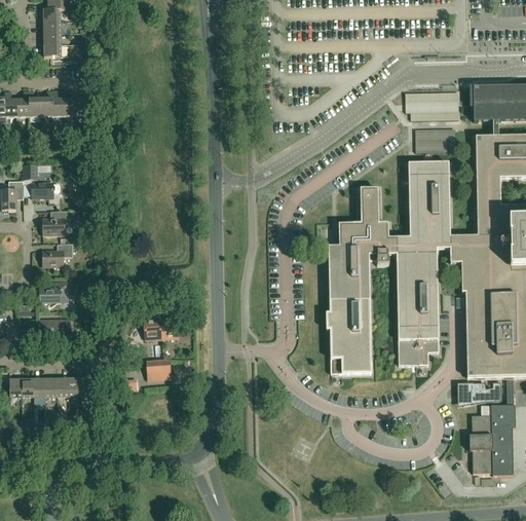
[(47,0),(47,7),(60,7),(60,8),(65,8),(65,7),(65,0),(47,0)]
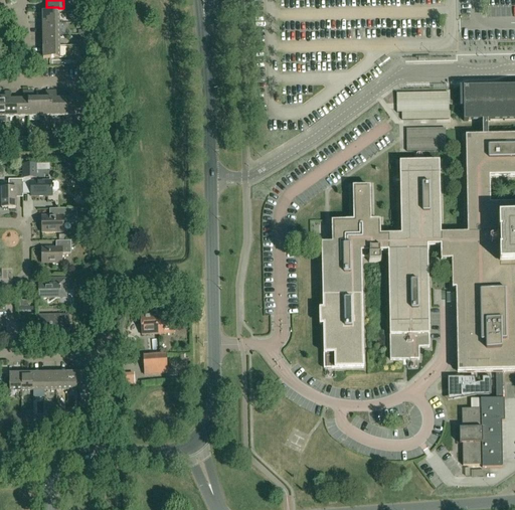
[(42,19),(58,19),(58,8),(58,7),(46,7),(42,7),(42,19)]
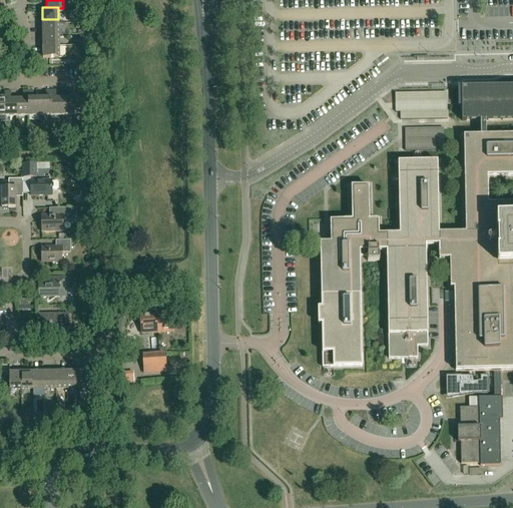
[(58,30),(58,19),(42,19),(42,30),(58,30)]
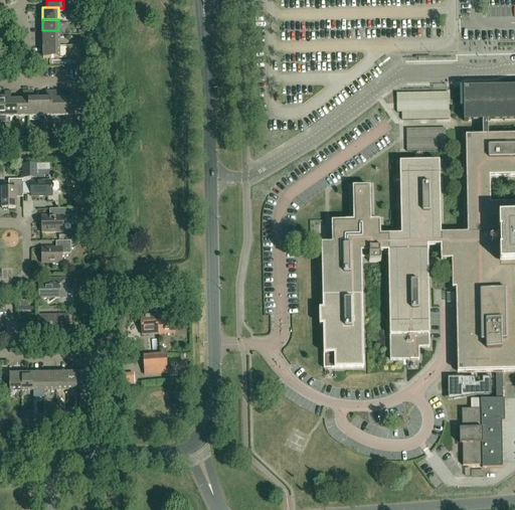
[(42,30),(42,42),(59,42),(58,30),(42,30)]
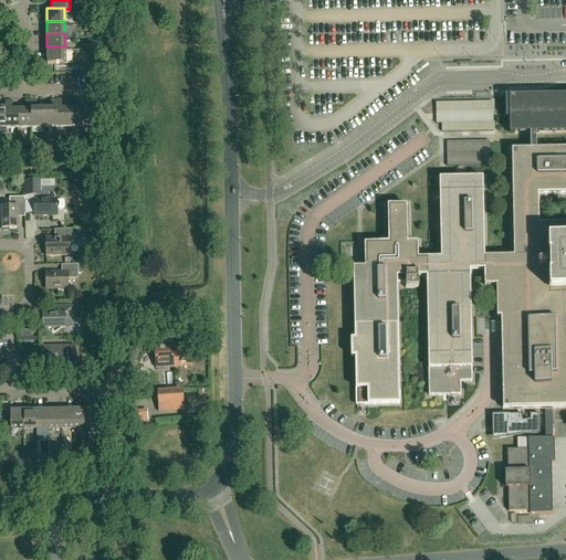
[(65,46),(46,46),(46,60),(71,59),(71,57),(65,57),(65,48),(72,48),(72,45),(65,46)]
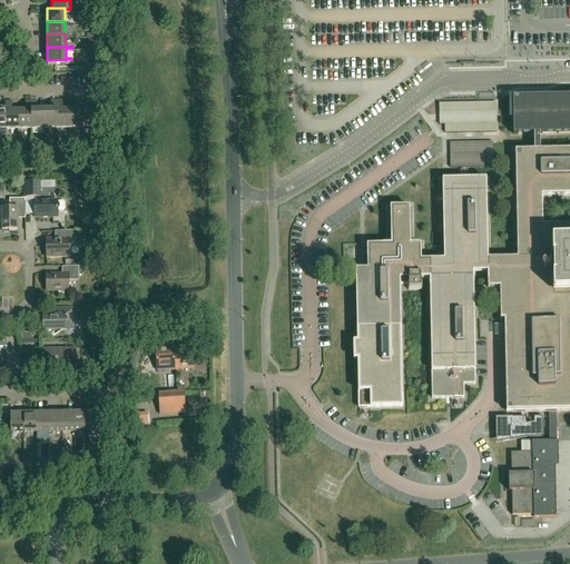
[(558,442),(558,436),(557,436),(556,406),(569,405),(569,90),(508,91),(509,114),(512,114),(513,129),(533,129),(534,146),(514,146),(517,254),(488,254),(485,174),(442,175),(443,255),(421,255),(421,239),(411,239),(410,201),(390,201),(391,239),(366,240),(367,264),(355,265),(357,336),(353,336),(353,355),(357,355),(359,403),(402,403),(400,274),(408,274),(409,285),(421,285),(421,274),(429,274),(432,394),(464,393),(464,379),(475,379),(473,267),(487,267),(488,284),(500,283),(500,315),(504,315),(505,407),(549,406),(549,436),(532,436),(532,447),(511,447),(511,470),(508,470),(509,486),(512,486),(512,510),(533,510),(533,513),(556,512),(556,505),(556,497),(556,491),(556,483),(556,476),(556,468),(556,461),(558,461),(558,455),(558,448),(558,442)]
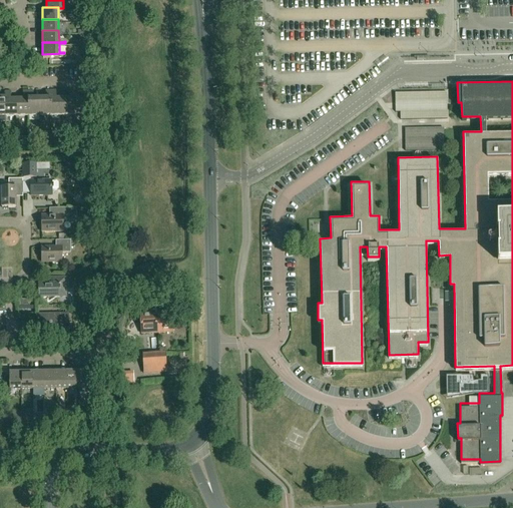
[(73,86),(74,110),(86,110),(85,94),(79,94),(79,85),(73,86)]
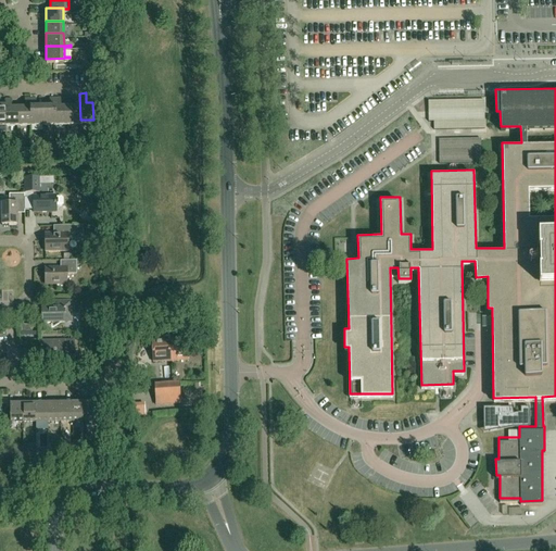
[(19,121),(17,103),(11,103),(11,94),(5,94),(5,122),(19,121)]
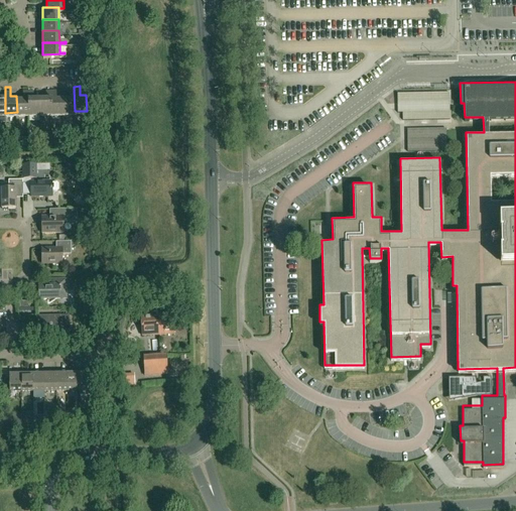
[(28,112),(28,87),(22,87),(22,96),(16,96),(17,112),(28,112)]
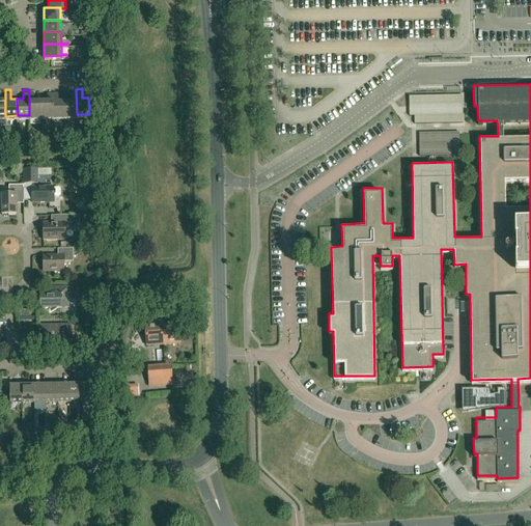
[(40,115),(40,98),(34,98),(34,89),(29,89),(29,115),(40,115)]
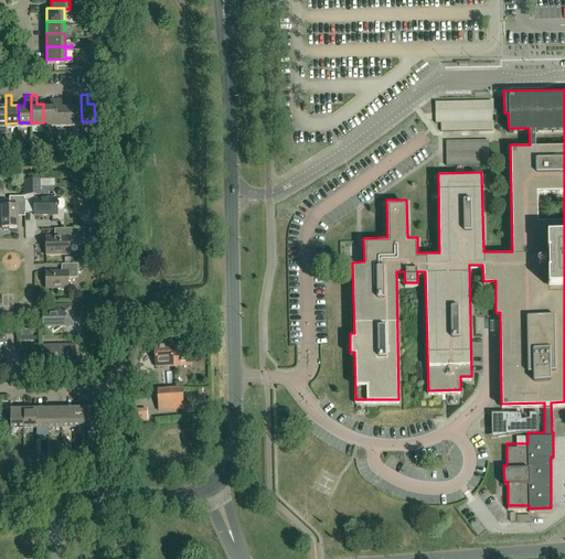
[(56,122),(55,95),(50,95),(50,104),(43,104),(43,122),(56,122)]
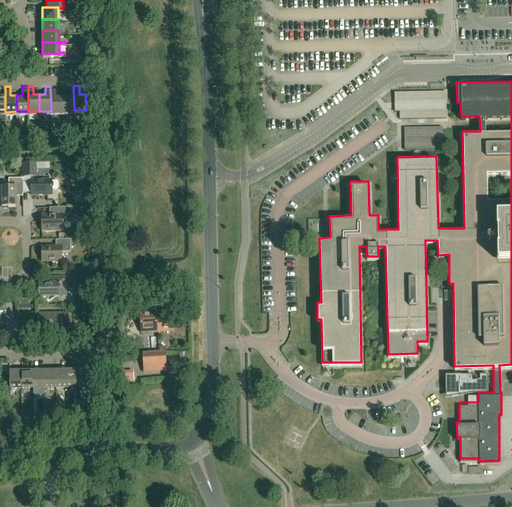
[(62,111),(62,94),(56,94),(56,86),(50,86),(51,111),(62,111)]
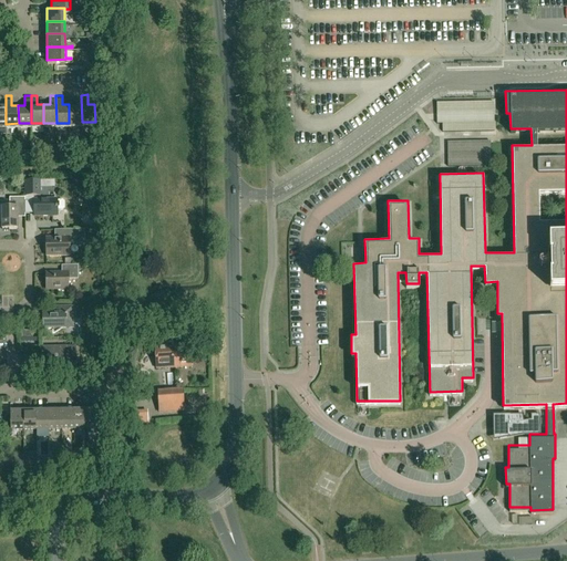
[(82,122),(81,95),(75,95),(75,104),(69,104),(69,123),(82,122)]
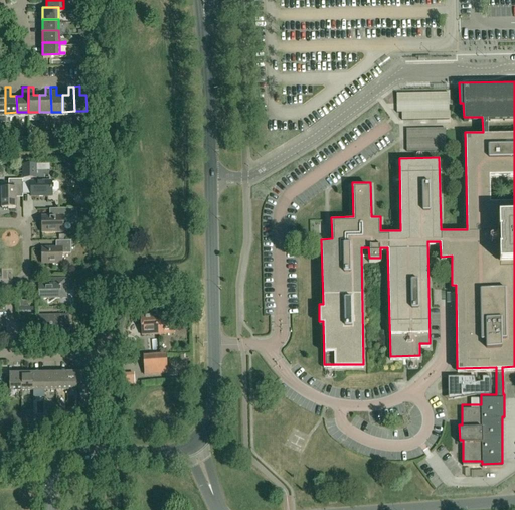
[(406,125),(406,147),(446,146),(446,124),(406,125)]
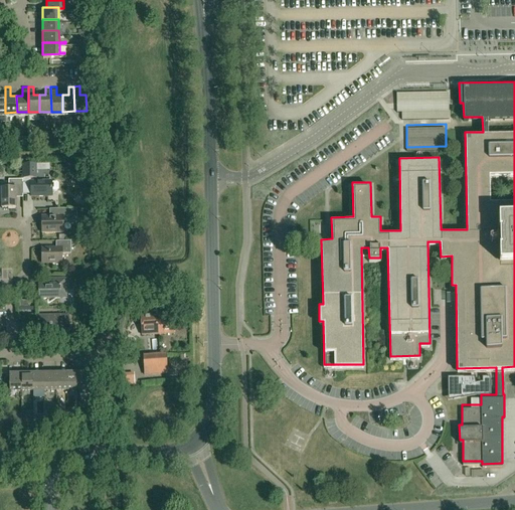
[(22,160),(22,174),(37,174),(37,160),(22,160)]
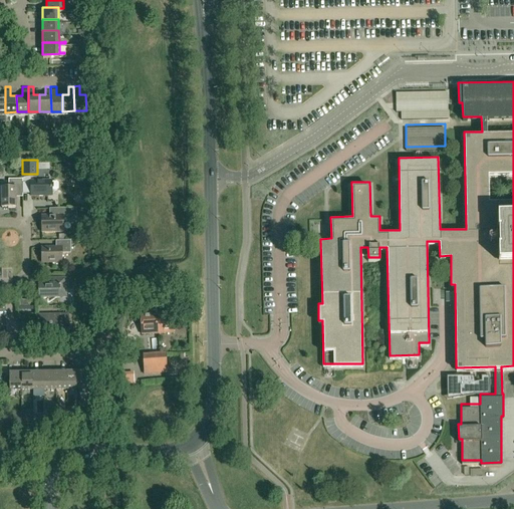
[(23,189),(23,175),(8,175),(9,184),(1,185),(2,203),(16,203),(15,189),(23,189)]
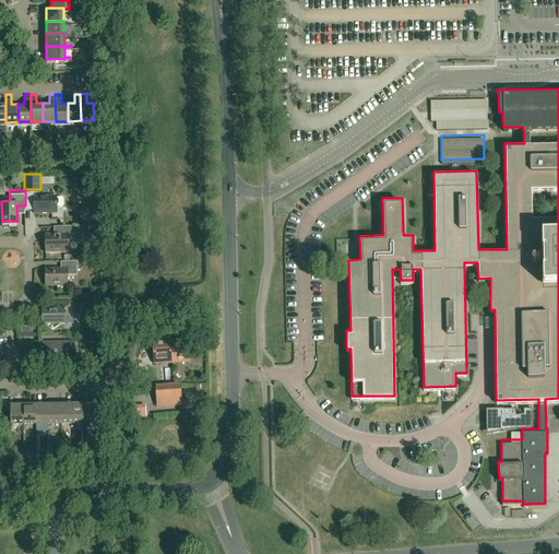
[(33,192),(34,209),(57,208),(57,202),(62,202),(63,200),(63,195),(61,193),(57,193),(57,191),(33,192)]
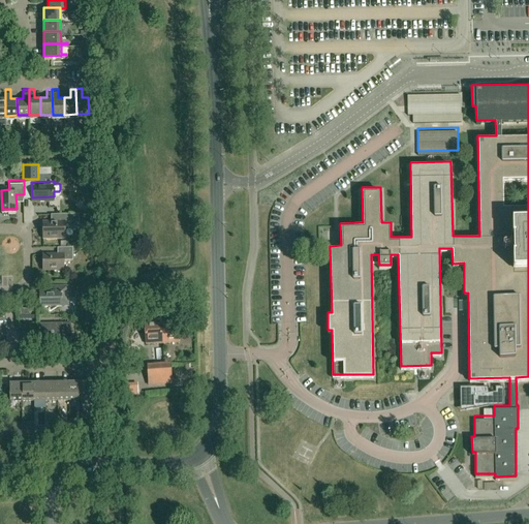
[(80,223),(79,210),(58,210),(58,217),(42,217),(42,235),(65,234),(65,223),(80,223)]
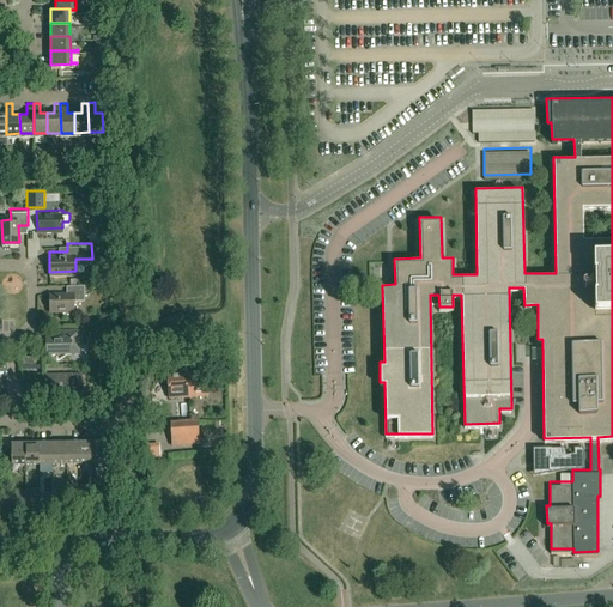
[(85,297),(84,281),(67,281),(67,290),(50,290),(50,308),(74,308),(74,297),(85,297)]
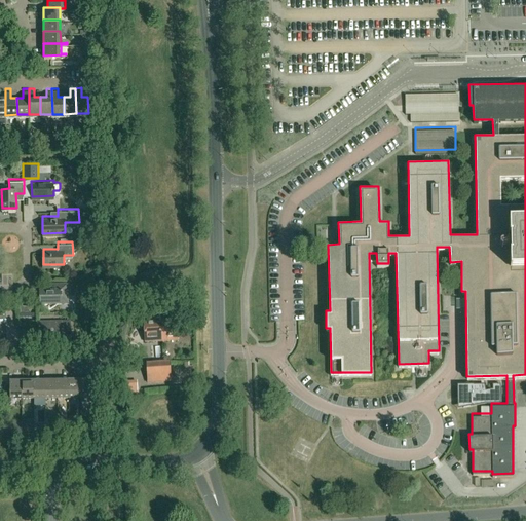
[(61,299),(67,299),(67,278),(50,280),(50,288),(40,288),(40,301),(48,301),(50,304),(57,301),(61,301),(61,299)]
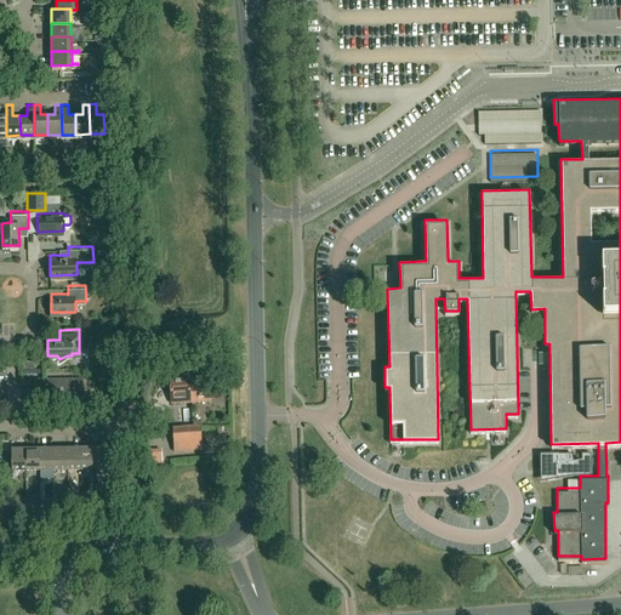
[(171,363),(171,373),(170,373),(171,398),(184,398),(191,398),(189,375),(191,375),(191,371),(189,362),(171,363)]
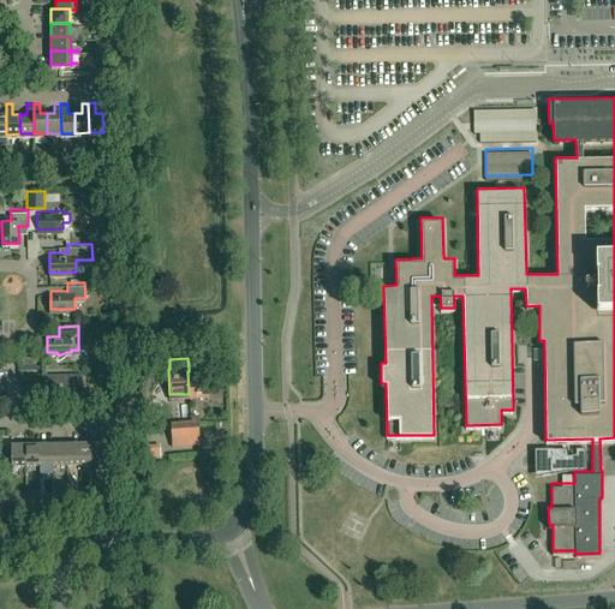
[(187,371),(189,394),(208,393),(207,366),(189,368),(189,371),(187,371)]
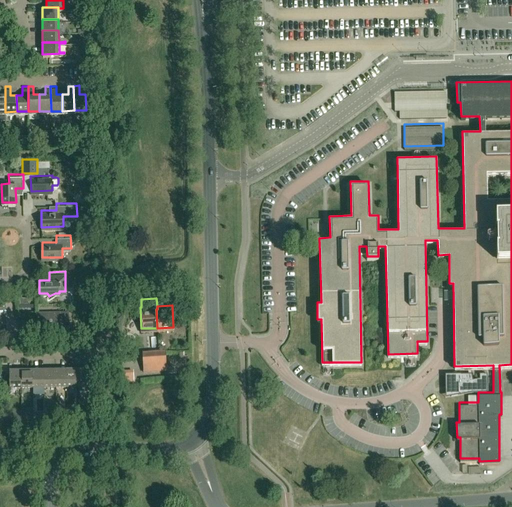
[(37,309),(37,316),(37,320),(32,320),(32,333),(44,333),(44,327),(68,326),(68,308),(37,309)]
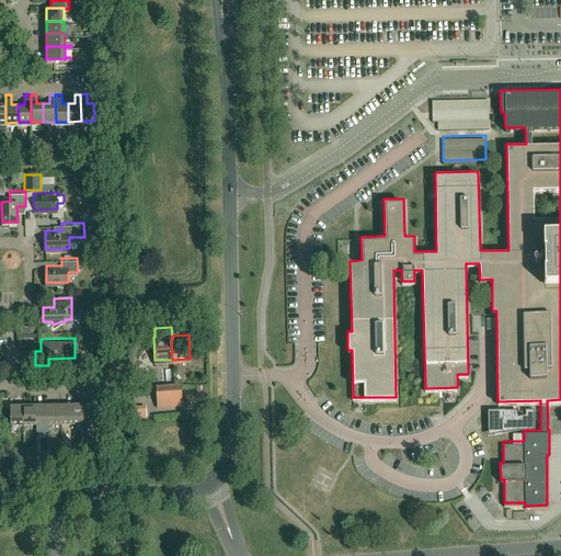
[(157,394),(157,405),(182,404),(181,381),(173,382),(174,393),(157,394)]
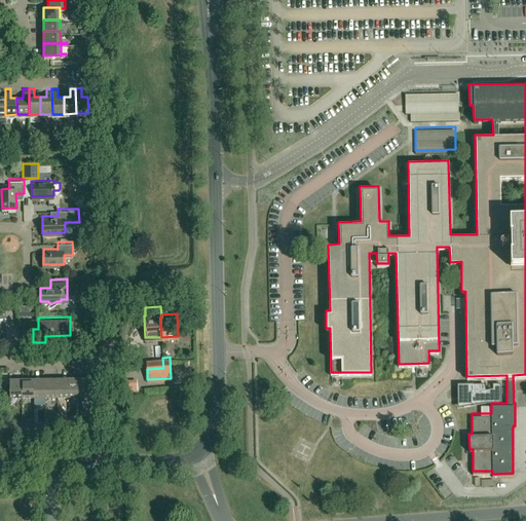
[(9,395),(22,395),(22,374),(15,374),(14,375),(14,377),(9,377),(9,395)]
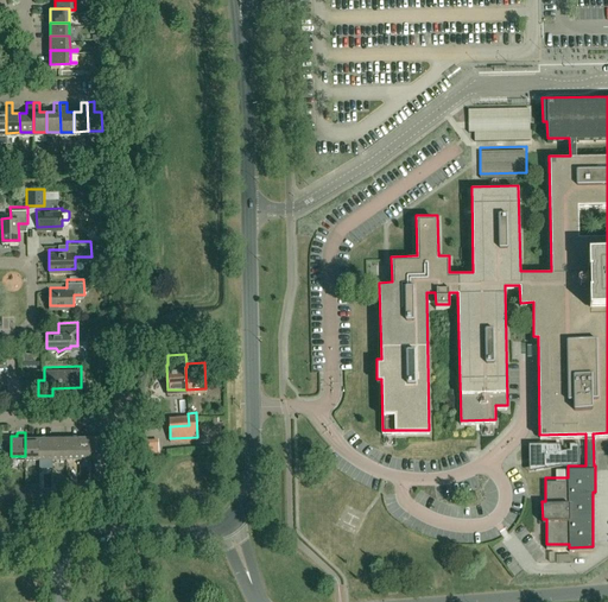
[(39,456),(38,436),(33,436),(33,433),(32,432),(25,432),(25,456),(39,456)]
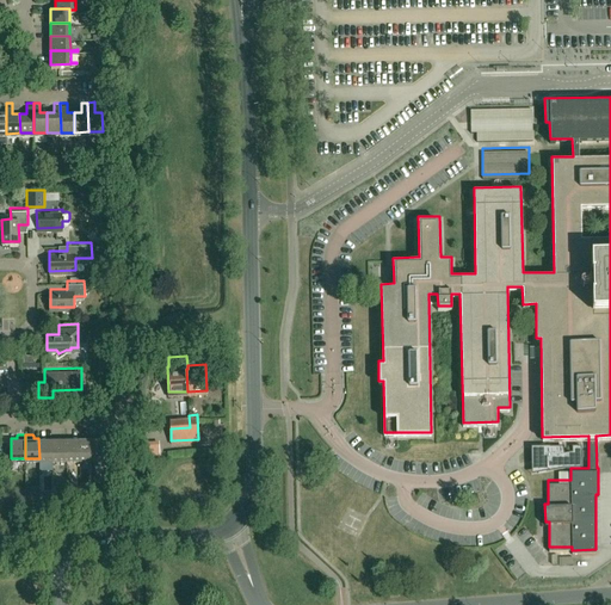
[(80,437),(66,438),(66,457),(80,457),(80,437)]
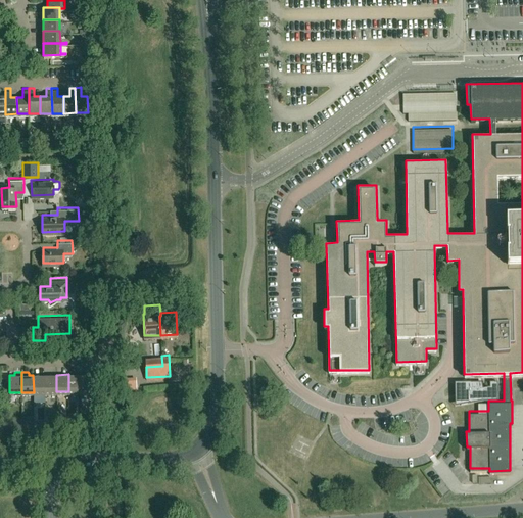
[(80,374),(68,374),(68,391),(80,391),(80,374)]
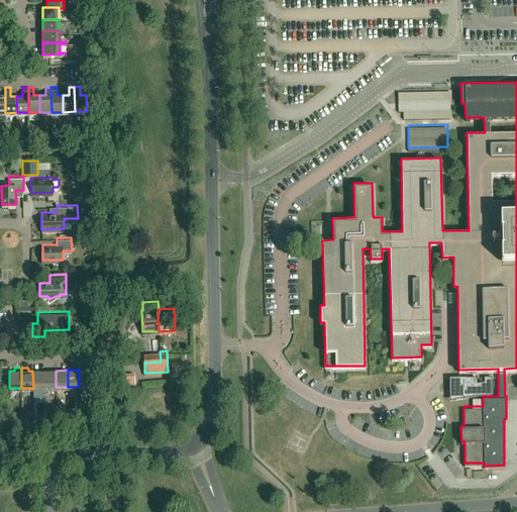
[(91,370),(79,370),(79,387),(79,392),(91,392),(91,402),(97,402),(96,386),(91,386),(91,370)]
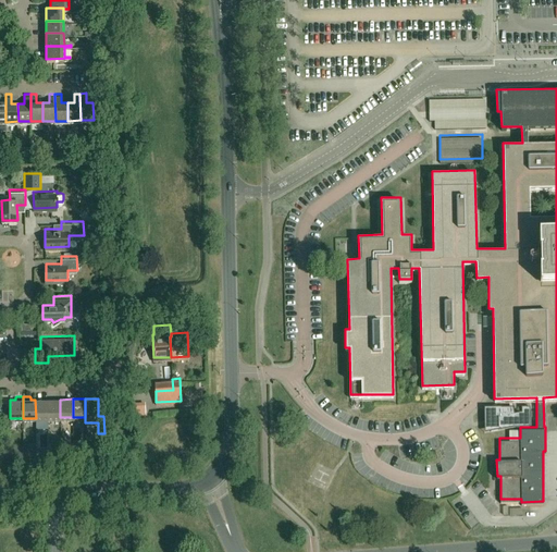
[(48,400),(35,400),(36,418),(48,417),(48,400)]
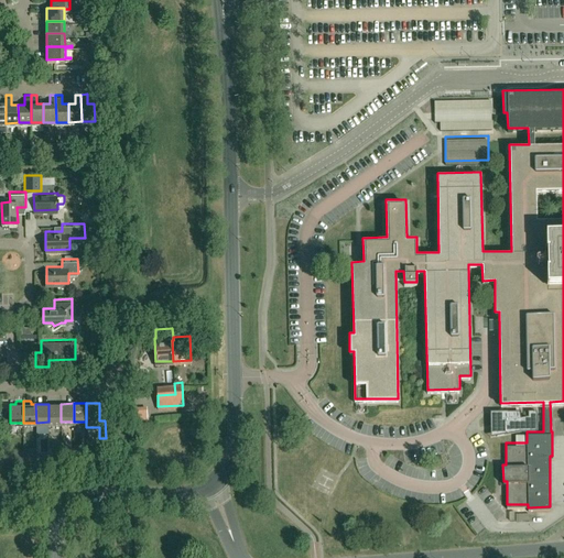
[(61,422),(61,404),(49,404),(49,422),(61,422)]
